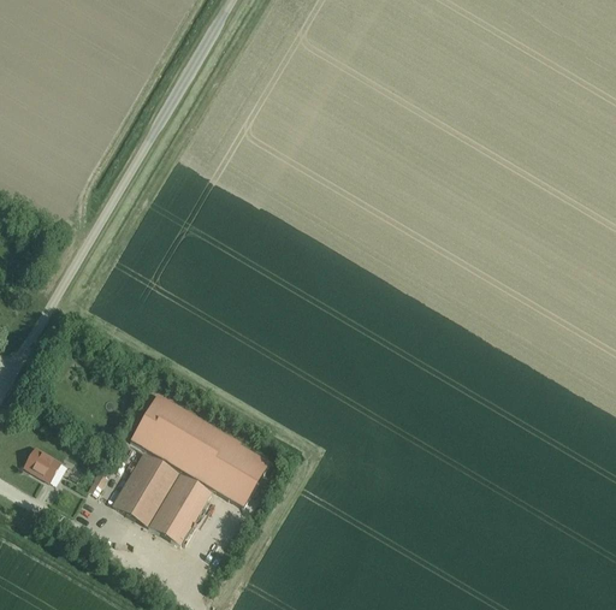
[(92,386),(100,378),(88,366),(80,375),(92,386)]
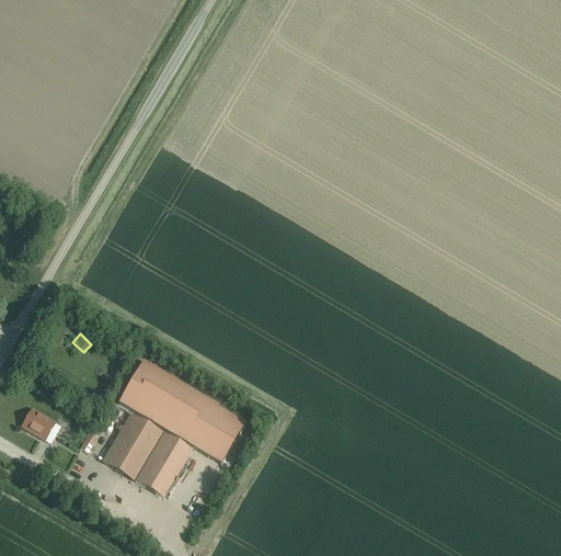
[(104,369),(110,353),(98,350),(93,365),(104,369)]
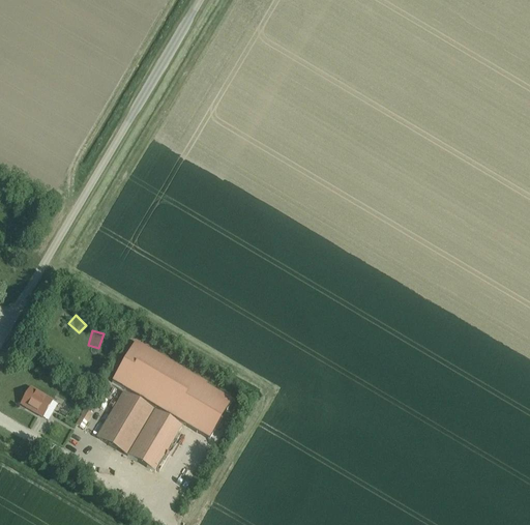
[(112,377),(209,435),(231,398),(135,340),(112,377)]
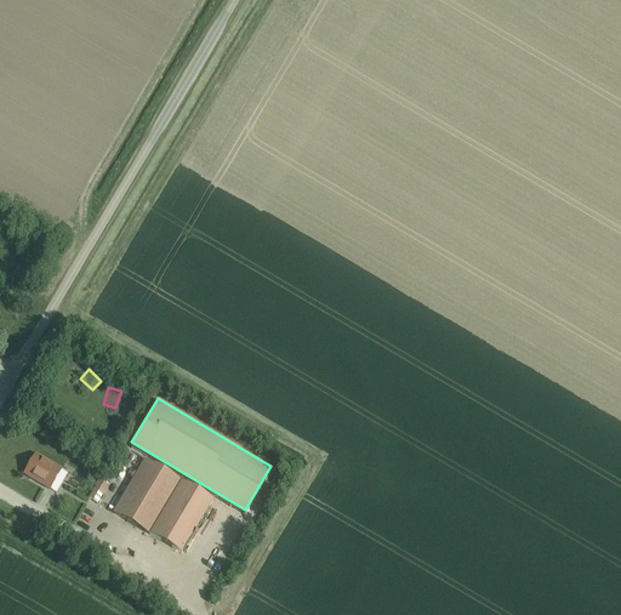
[(53,477),(57,479),(61,472),(57,471),(61,465),(35,449),(24,468),(50,484),(53,477)]
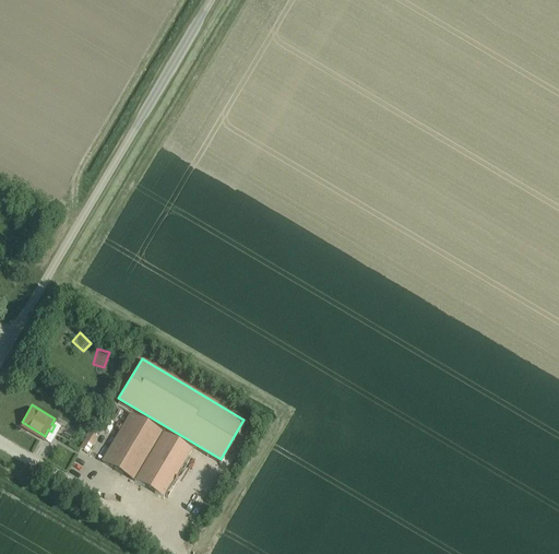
[(165,431),(138,415),(131,411),(130,410),(102,457),(137,478),(165,431)]
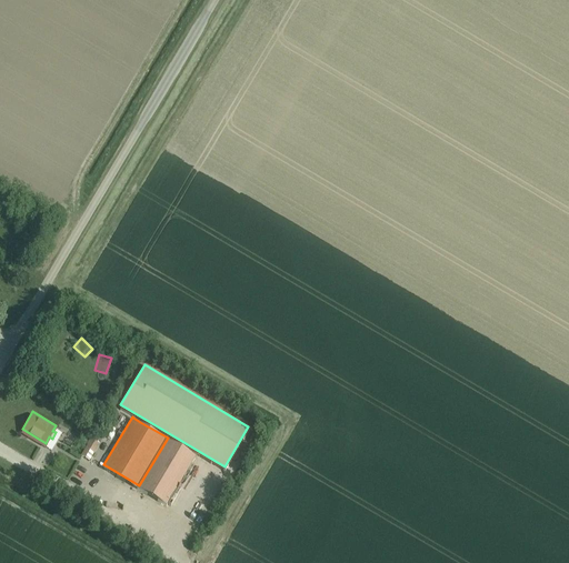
[(90,434),(80,451),(89,458),(100,440),(90,434)]
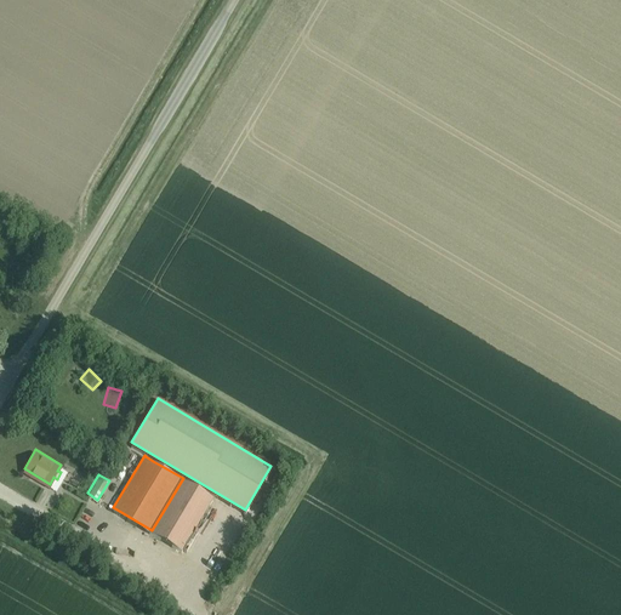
[(212,496),(183,478),(152,530),(181,547),(212,496)]
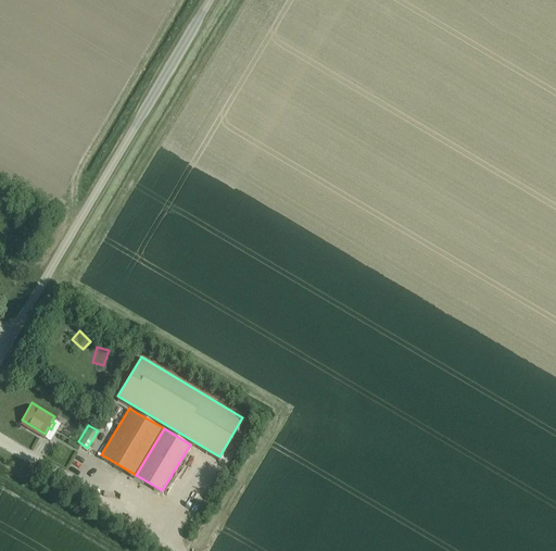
All buildings are outlined.
